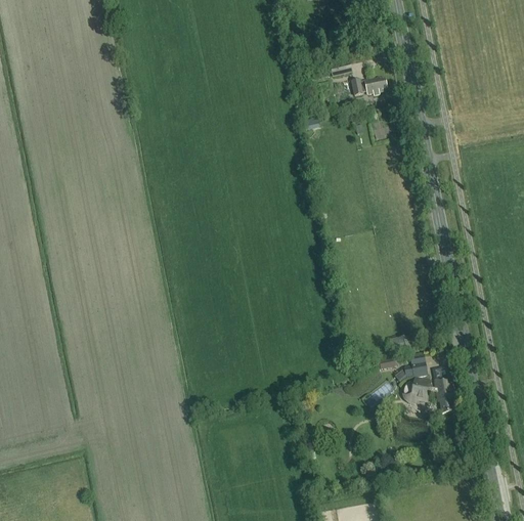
[(330,67),(333,76),(352,71),(350,61),(330,67)]
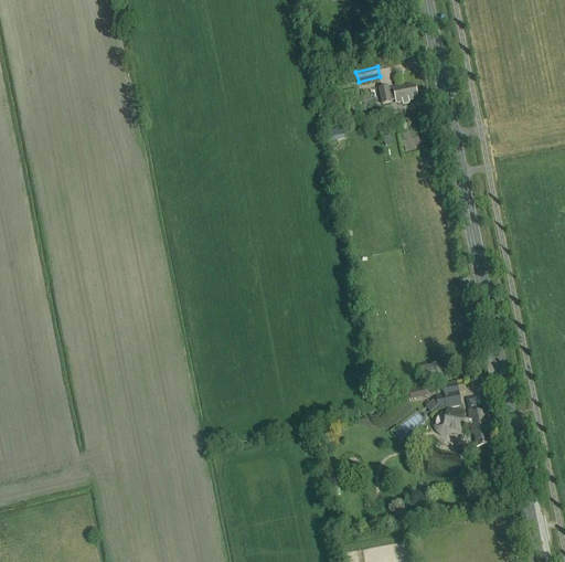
[(334,86),(355,81),(353,72),(324,80),(327,86),(334,85),(334,86)]
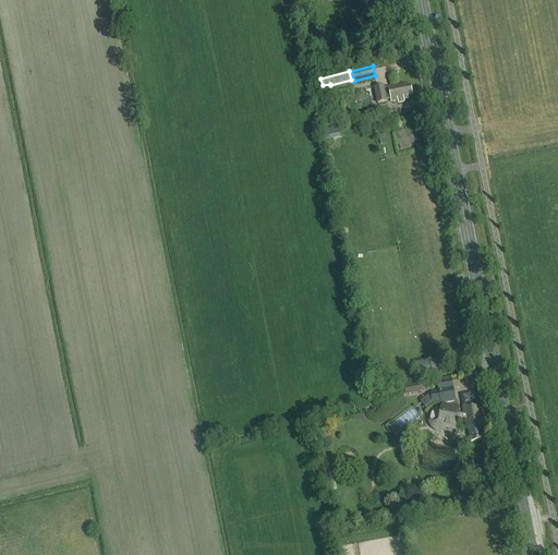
[(385,99),(390,98),(391,99),(397,98),(398,100),(404,99),(404,97),(408,96),(408,94),(412,93),(410,83),(405,84),(405,81),(388,85),(383,86),(383,84),(374,86),(376,101),(385,100),(385,99)]
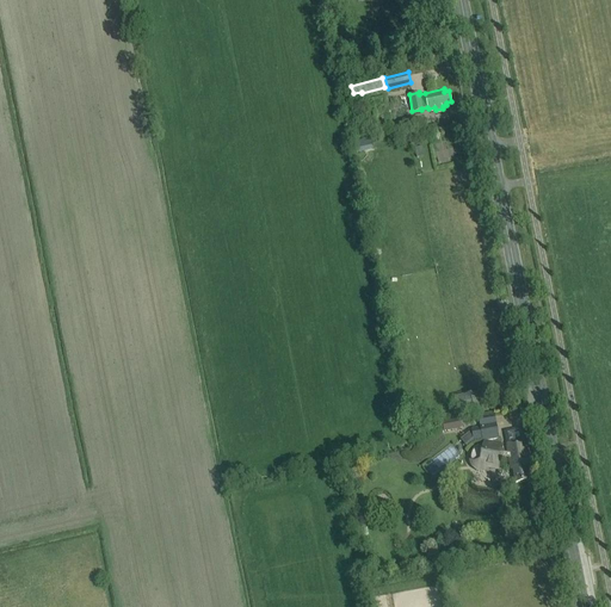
[(356,150),(359,150),(372,147),(370,136),(353,140),(356,150)]
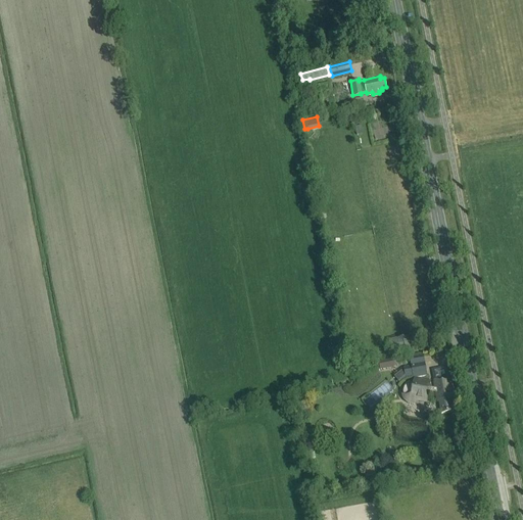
[(409,334),(396,337),(389,338),(392,352),(412,348),(409,334)]
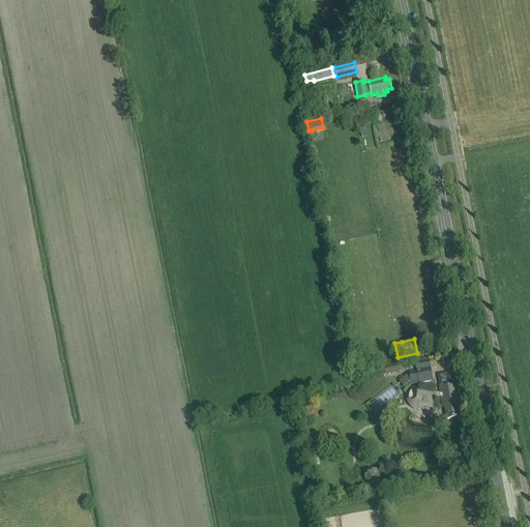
[(409,370),(399,378),(405,385),(412,380),(418,379),(419,381),(433,378),(430,361),(416,363),(416,368),(409,370)]
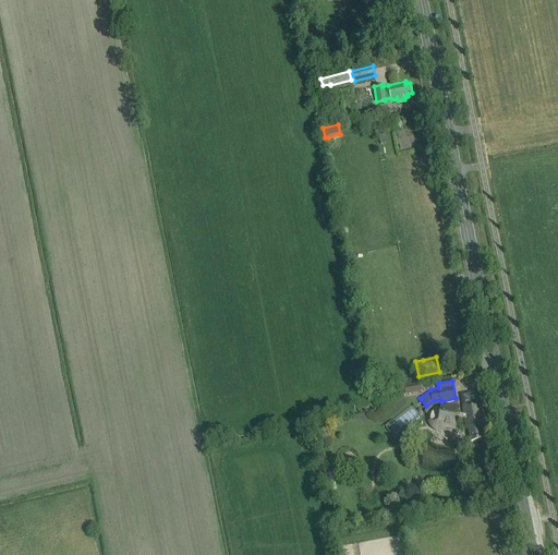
[(463,403),(464,412),(456,411),(456,407),(443,403),(441,406),(438,407),(434,408),(431,411),(429,414),(428,419),(429,423),(433,426),(436,429),(440,429),(445,426),(445,423),(455,425),(457,415),(464,417),(466,426),(469,425),(472,441),(484,438),(482,424),(485,423),(484,415),(483,415),(481,401),(463,403)]
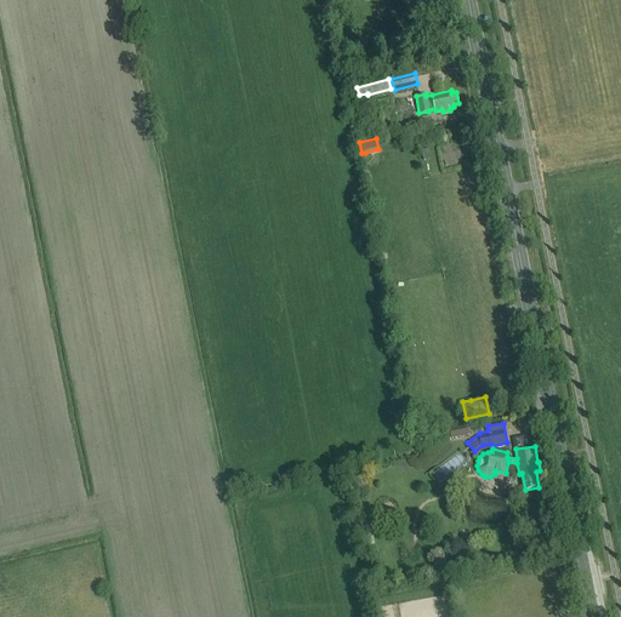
All buildings are outlined.
